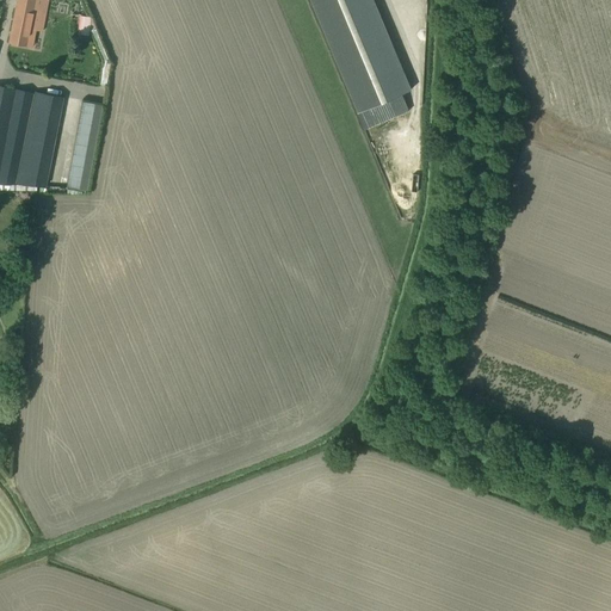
[(17,0),(10,43),(32,48),(36,31),(42,32),(48,0),(17,0)]
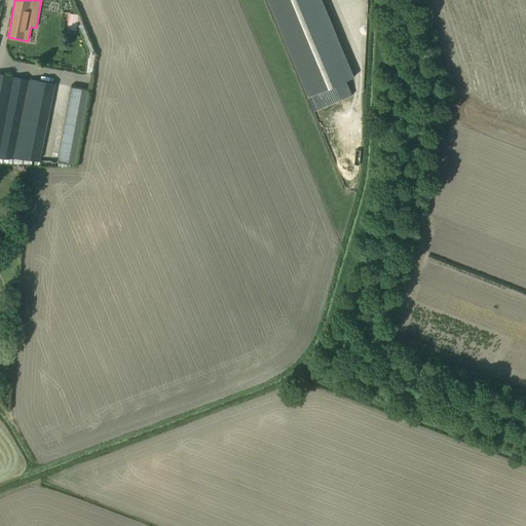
[(266,0),(307,97),(353,77),(321,0),(266,0)]
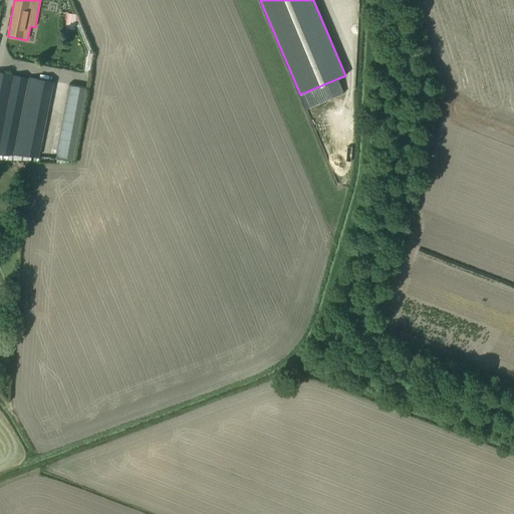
[(66,12),(65,29),(75,29),(76,13),(66,12)]
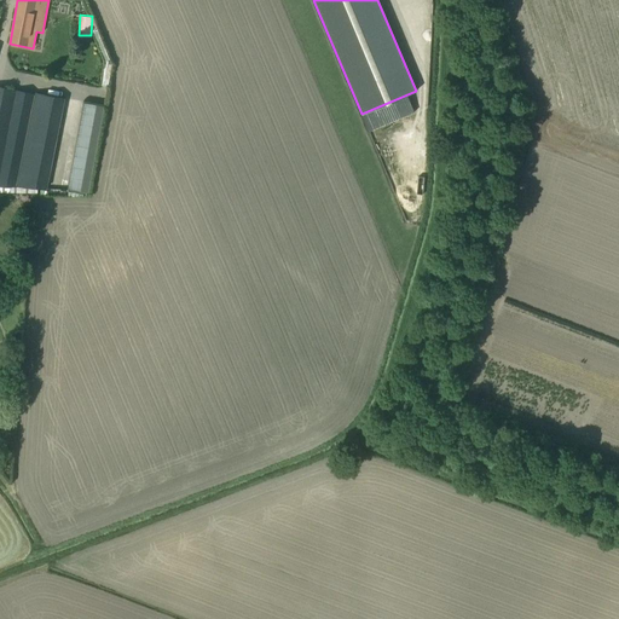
[(104,62),(99,85),(106,87),(111,63),(110,63),(104,62)]
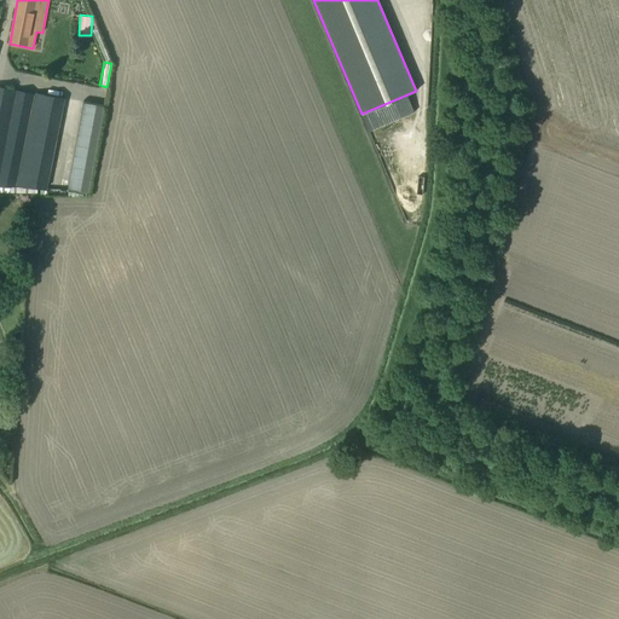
[(0,186),(47,189),(64,98),(0,85),(0,186)]
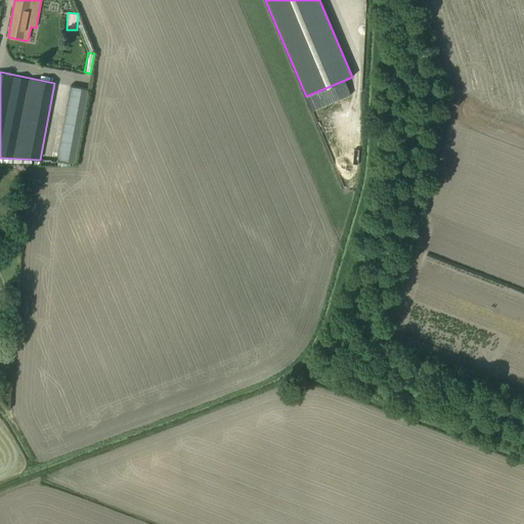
[(88,90),(71,87),(57,160),(75,163),(88,90)]
